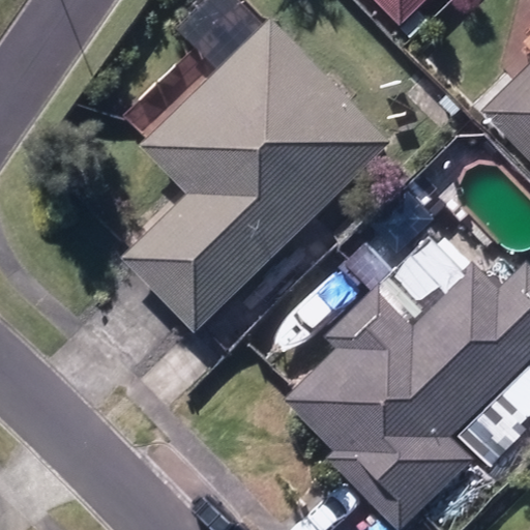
[(375,0),(401,26),(427,0),(375,0)]
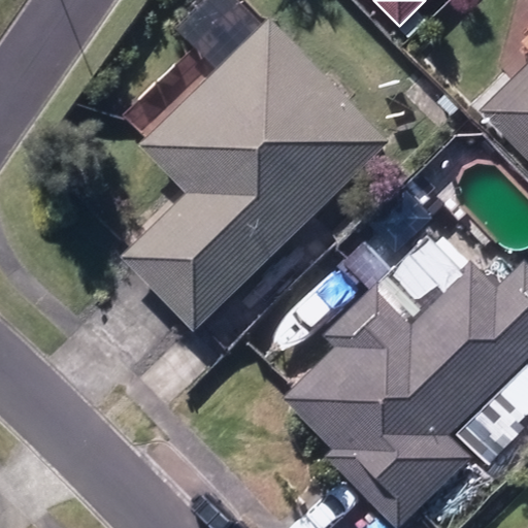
[(123,256),(194,331),(390,140),(269,18),(139,143),(188,193),(123,256)]
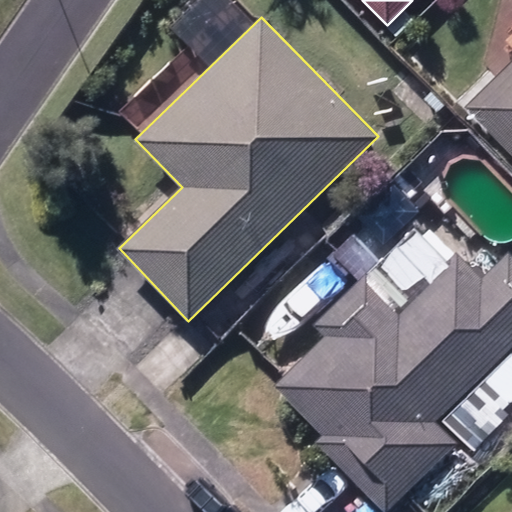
[(511,56),(463,106),(511,155),(511,56)]
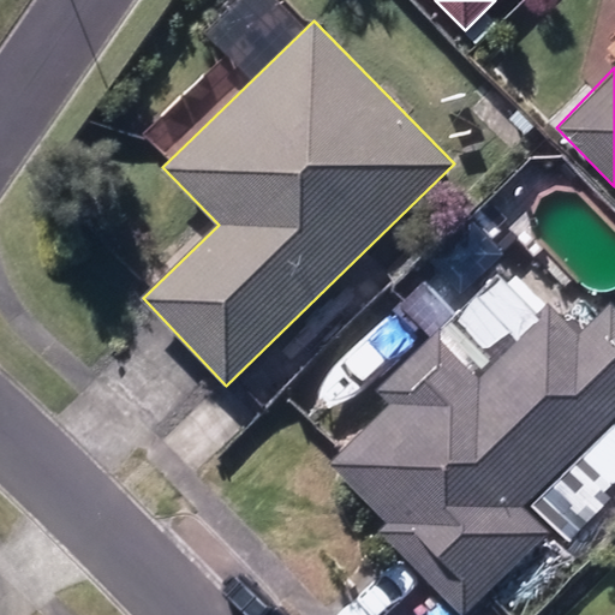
[(382,526),(463,614),(550,533),(520,500),(614,413),(614,306),(611,303),(577,334),(519,272),(446,341),(437,332),(377,388),(392,404),(330,460),(388,523),(382,526)]
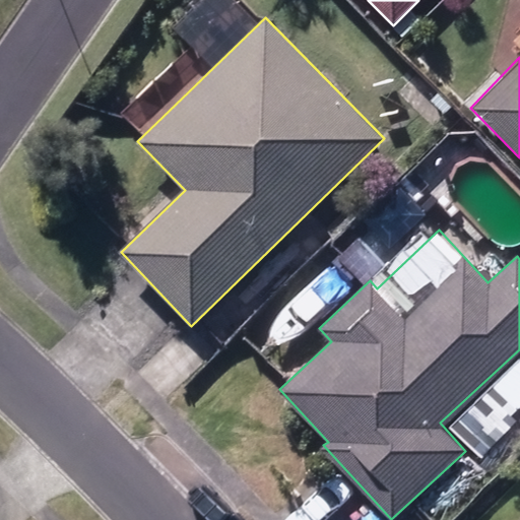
[(453,431),(475,454),(512,418),(490,395),(453,431)]
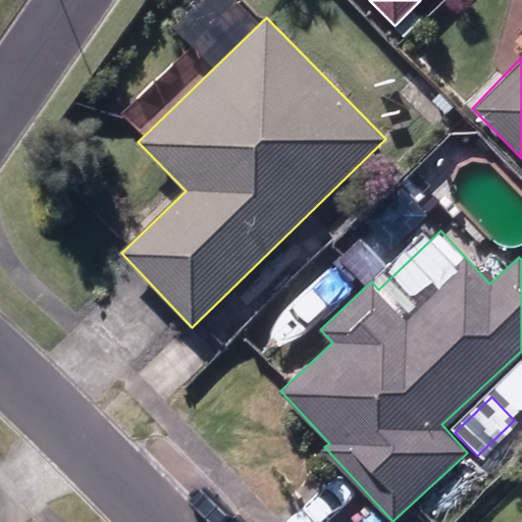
All buildings are outlined.
